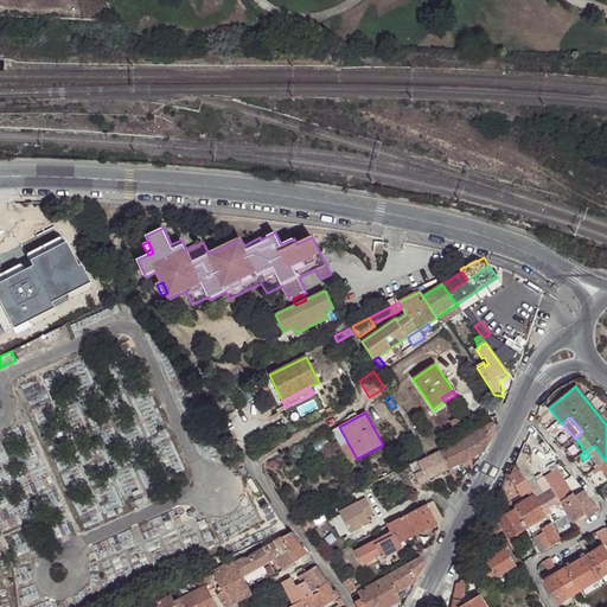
[(457,421),(449,425),(454,433),(461,429),(457,421)]
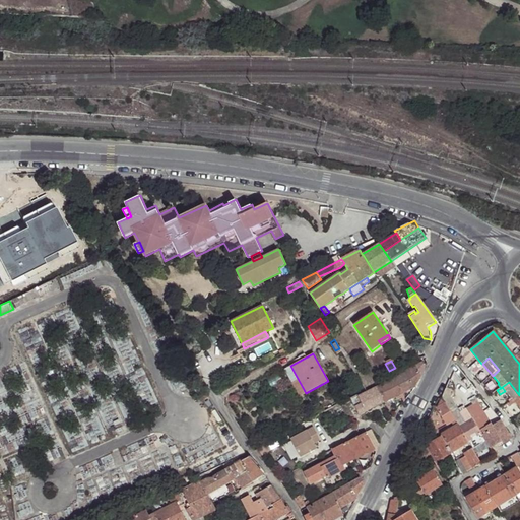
[(414,367),(403,373),(404,374),(413,387),(420,376),(425,366),(421,363),(414,367)]
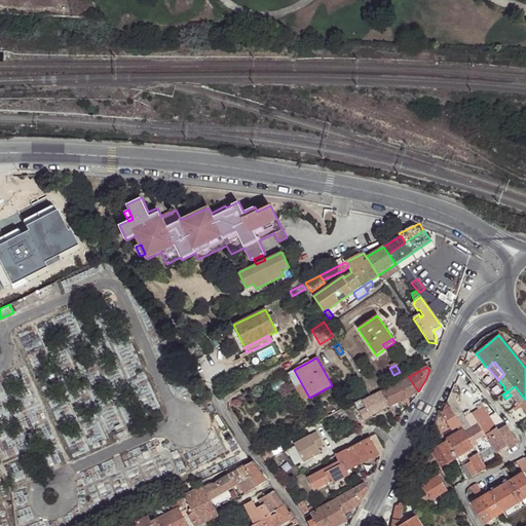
[(409,378),(399,383),(406,398),(418,391),(409,378)]
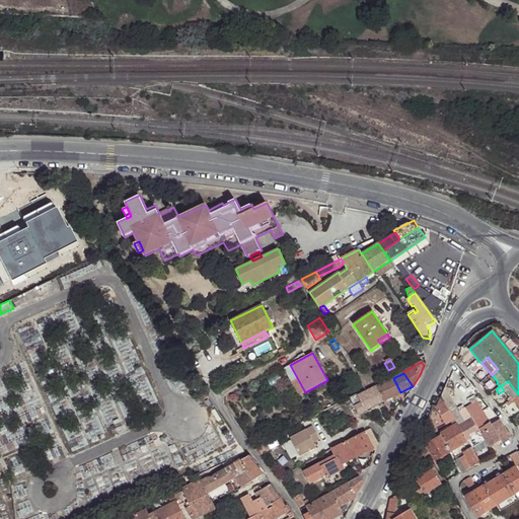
[(389,380),(386,382),(392,396),(393,396),(400,392),(393,378),(389,380)]
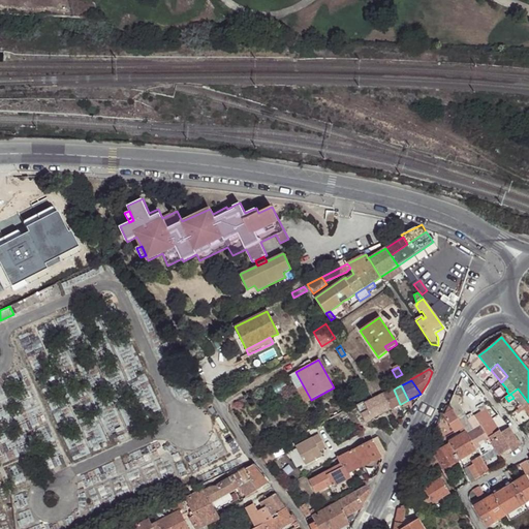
[(528,415),(528,402),(518,389),(510,394),(514,398),(522,407),(528,415)]
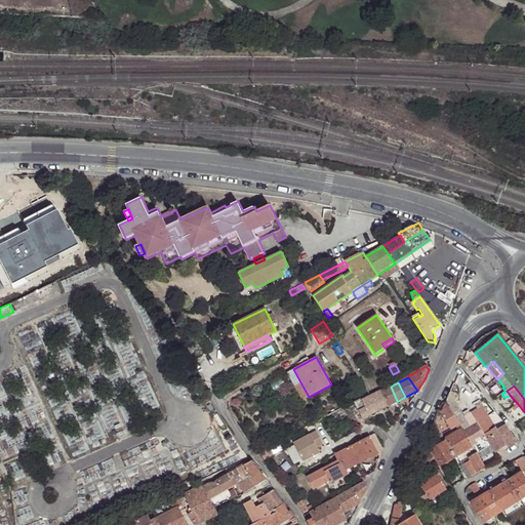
[(391,387),(380,391),(388,406),(397,401),(391,387)]
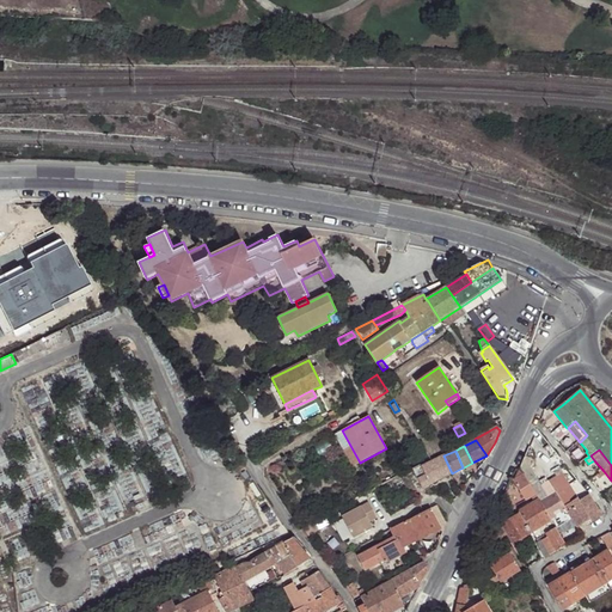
[(452,473),(444,456),(420,467),(418,465),(411,469),(422,489),(452,473)]
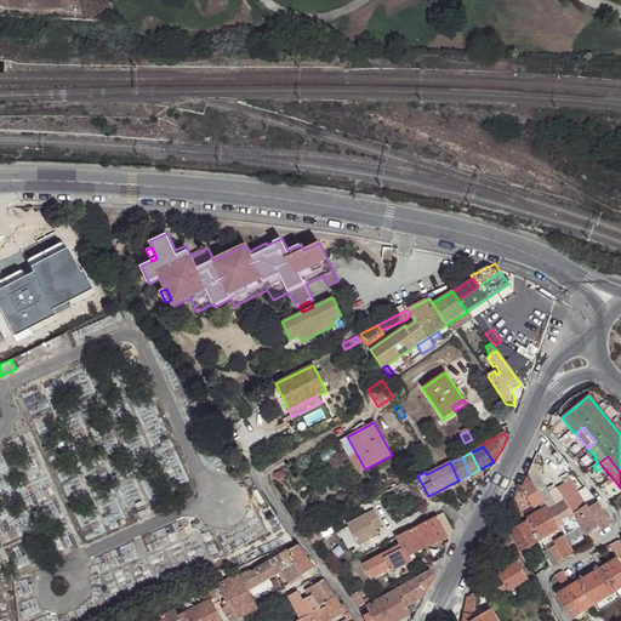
[(471,474),(469,474),(473,482),(483,477),(479,469),(471,474)]
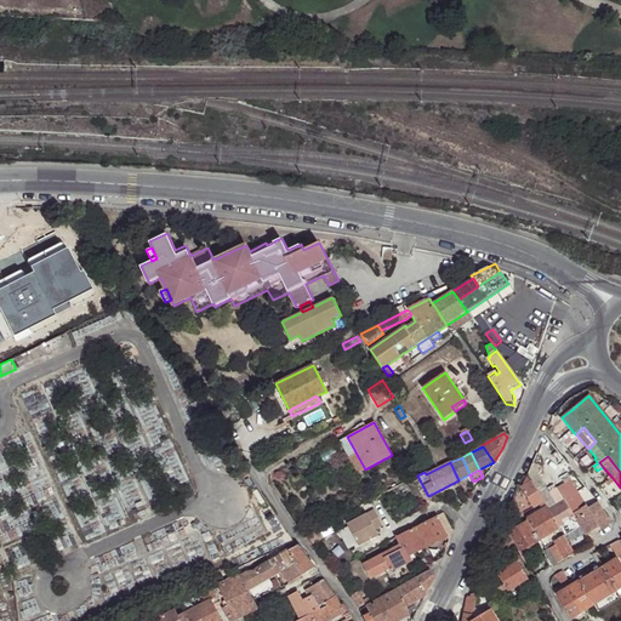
[(528,477),(523,489),(534,508),(543,502),(528,477)]
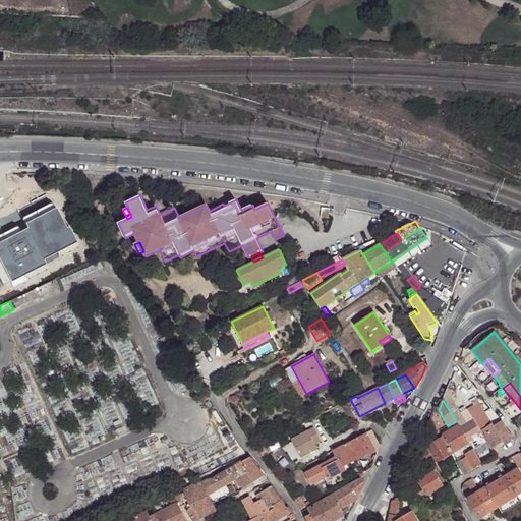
[(480,430),(483,436),(488,432),(485,427),(493,423),(479,402),(467,409),(473,419),(480,430)]
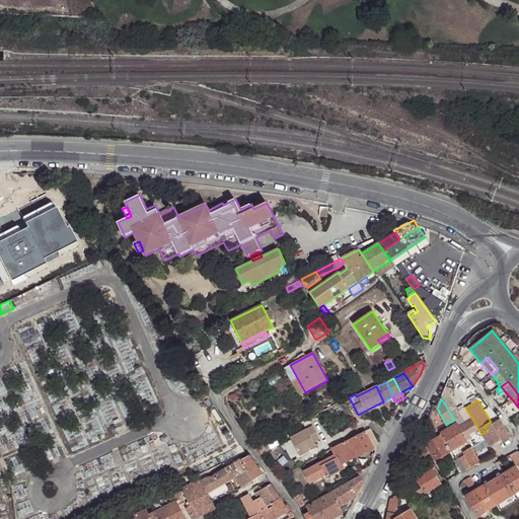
[(461,411),(467,420),(471,418),(465,408),(461,411)]
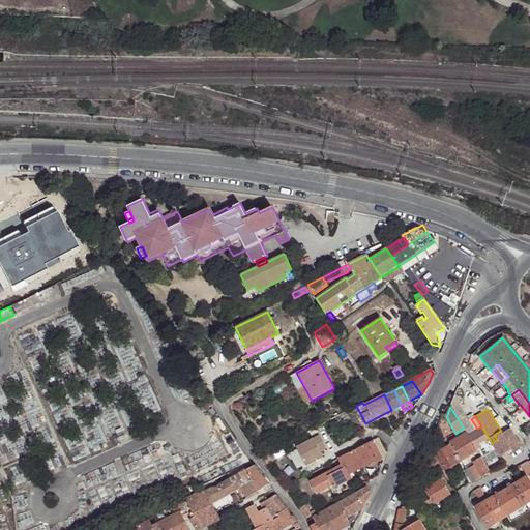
[(477,429),(468,435),(478,451),(491,443),(492,443),(489,438),(481,427),(477,429)]
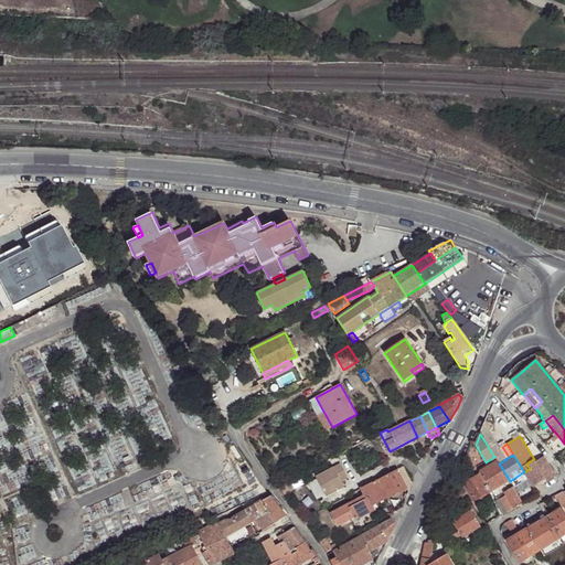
[(544,457),(535,462),(545,479),(546,481),(556,476),(544,457)]
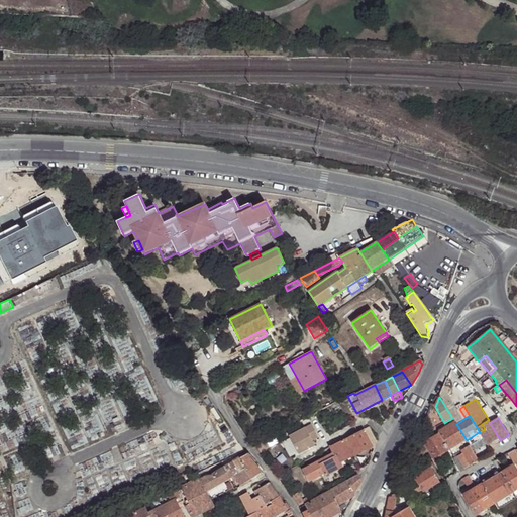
[(479,432),(486,443),(492,438),(494,441),(499,438),(490,423),(489,420),(482,424),(485,429),(480,432),(479,432)]
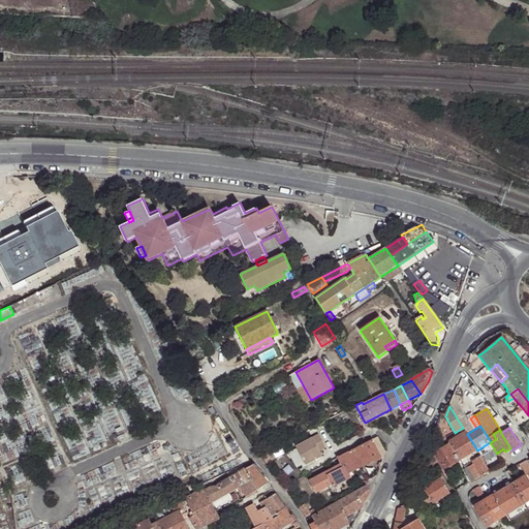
[(466,432),(449,442),(460,461),(469,456),(477,450),(467,434),(466,432)]
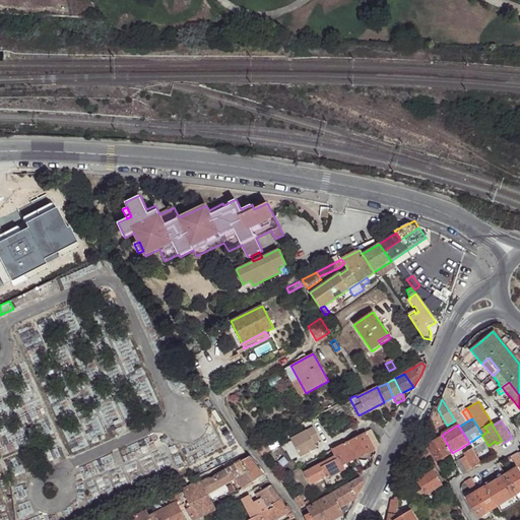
[(313,427),(290,439),(301,456),(317,448),(314,443),(320,439),(313,427)]
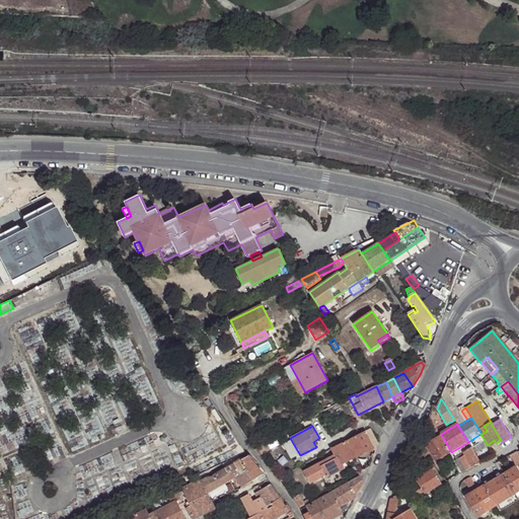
[(369,428),(364,431),(372,448),(374,451),(377,443),(369,428)]
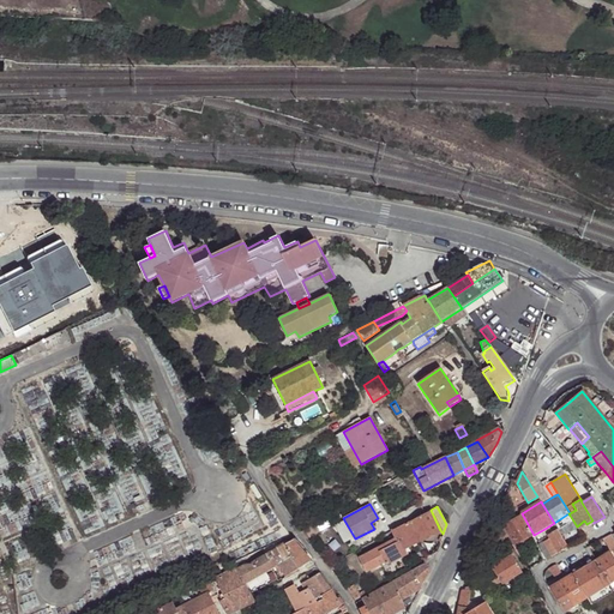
[(420,516),(409,522),(420,542),(433,535),(440,530),(431,510),(420,516)]
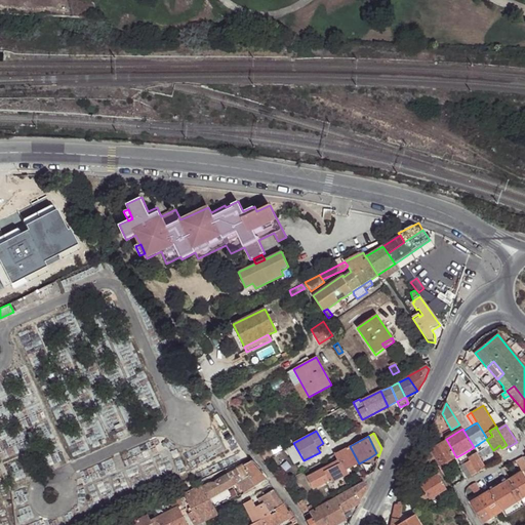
[(441,466),(439,467),(443,473),(447,471),(443,465),(454,457),(445,442),(431,450),(441,466)]
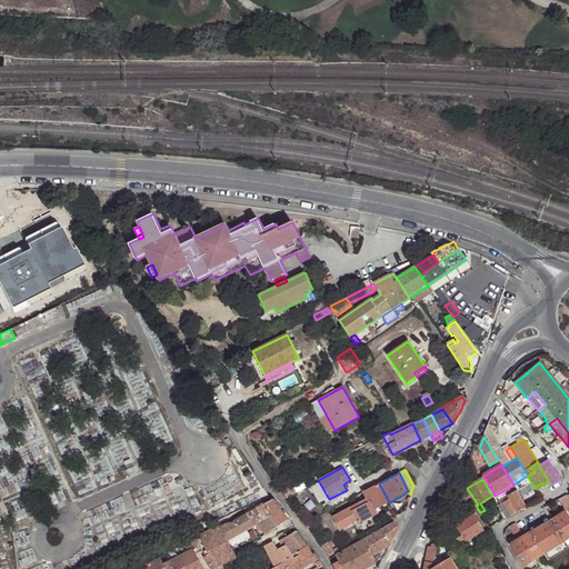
[(379,483),(368,489),(378,508),(386,503),(389,502),(379,483)]
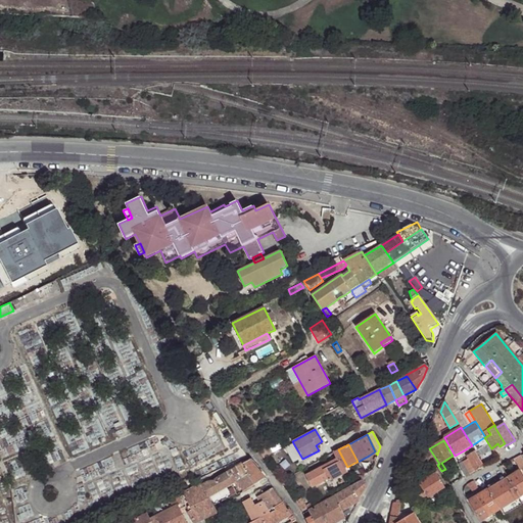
[(339,458),(326,465),(334,479),(349,471),(347,467),(338,449),(336,452),(339,458)]
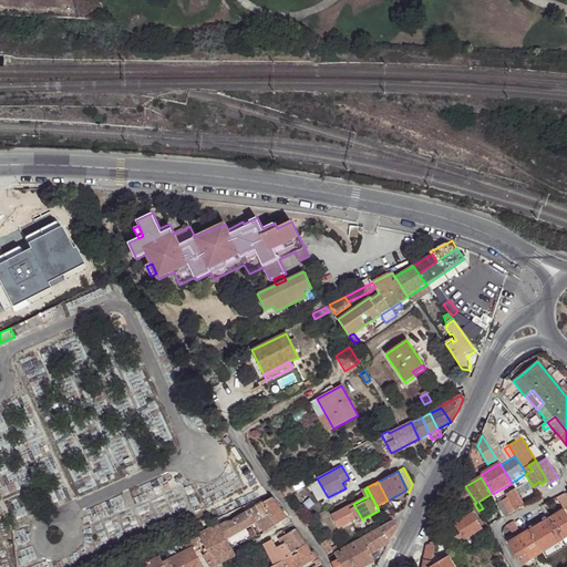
[(471,498),(464,488),(461,490),(455,494),(461,503),(462,504),(470,500),(471,498)]
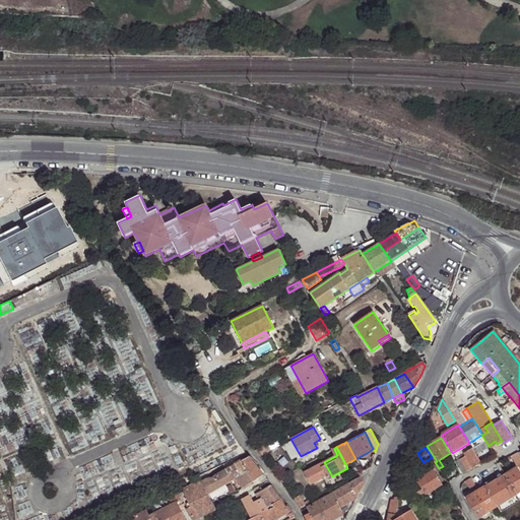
[(473,450),(464,454),(466,457),(468,460),(473,468),(481,464),(473,450)]
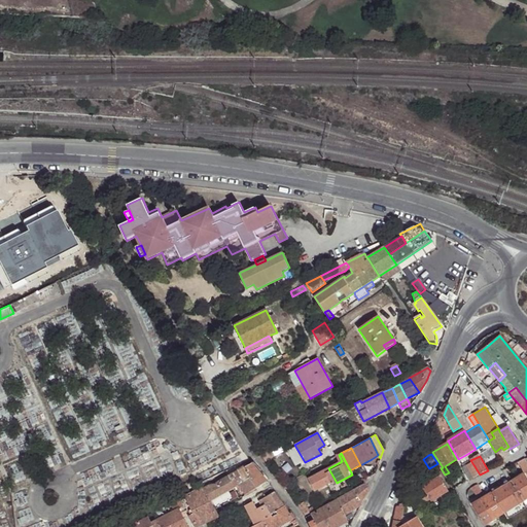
[(526,472),(526,471),(526,461),(525,458),(517,463),(524,473),(524,475),(526,472)]
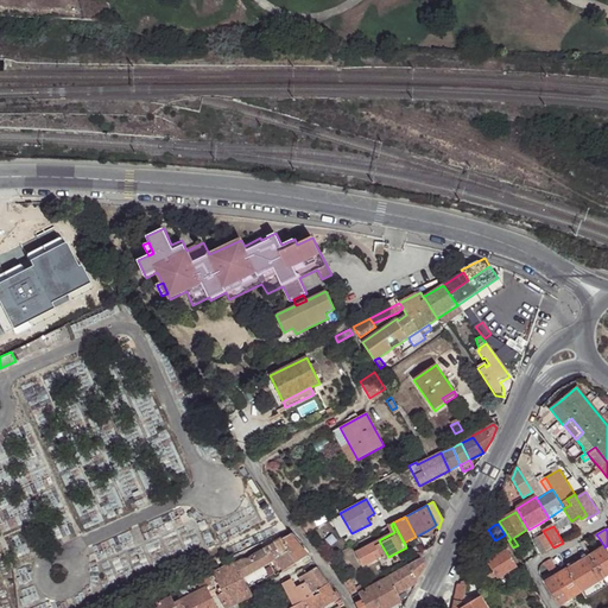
[(429,530),(416,537),(418,542),(431,534),(429,530)]
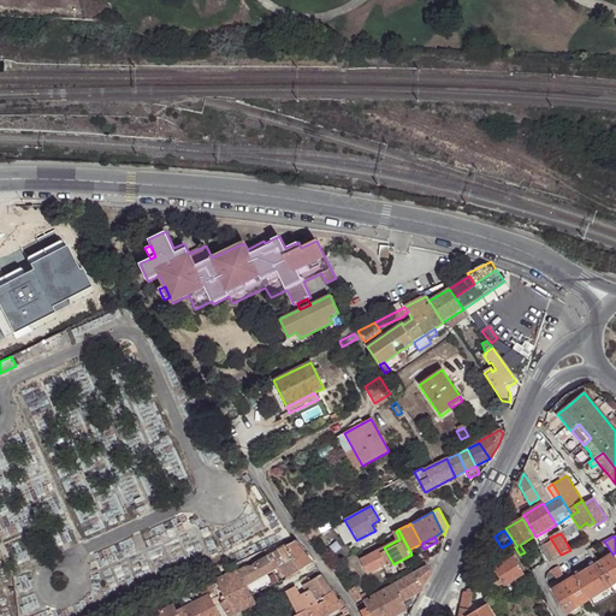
[(312,563),(292,542),(248,568),(247,567),(236,573),(236,572),(214,581),(217,586),(224,600),(220,603),(226,615),(227,615),(235,614),(253,604),(243,586),(278,566),(286,580),(312,563)]
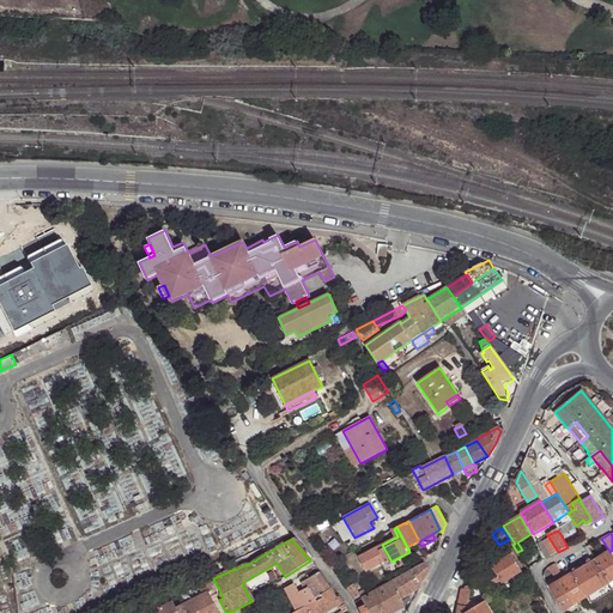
[(551,556),(558,552),(552,542),(546,546),(551,556)]
